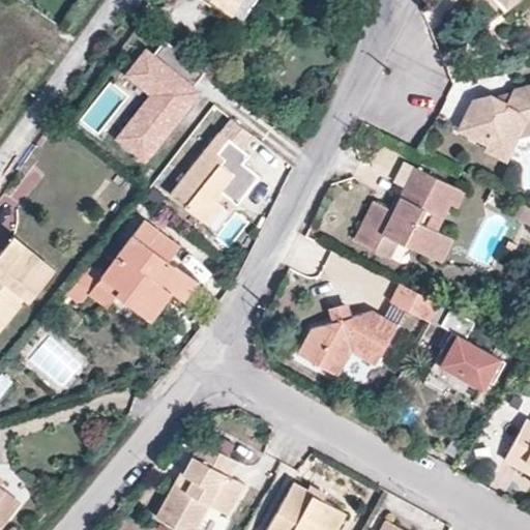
[(211,0),(232,13),(233,11),(241,0),(211,0)]
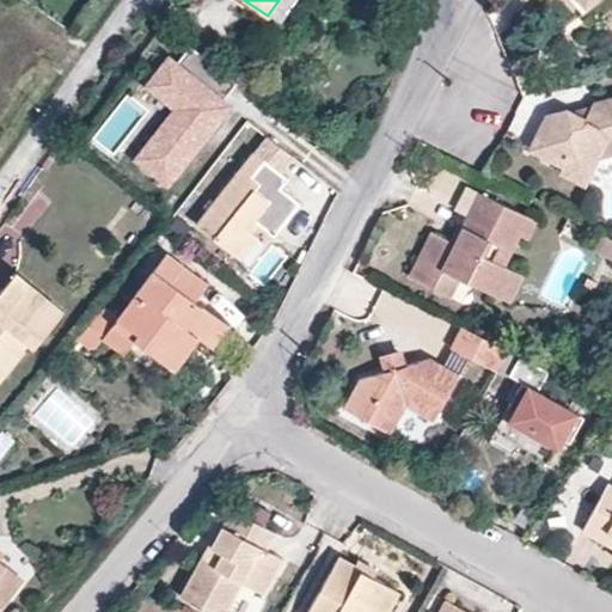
[(281,22),(295,0),(279,0),(269,13),(281,22)]
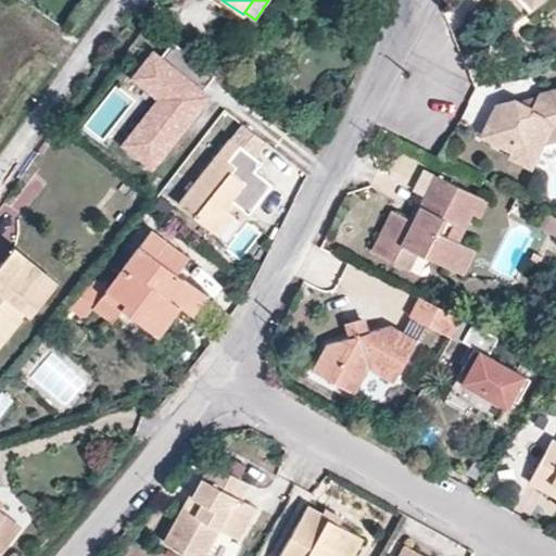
[(203,90),(216,74),(173,41),(161,58),(153,52),(134,78),(159,98),(163,101),(155,111),(148,113),(123,144),(153,167),(210,96),(203,90)]
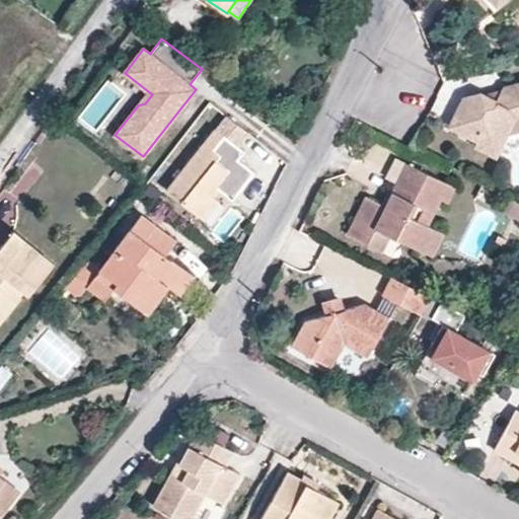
[(518,82),(505,87),(504,88),(497,101),(483,94),(480,93),(463,97),(449,127),(478,141),(487,126),(507,136),(518,133),(518,82)]
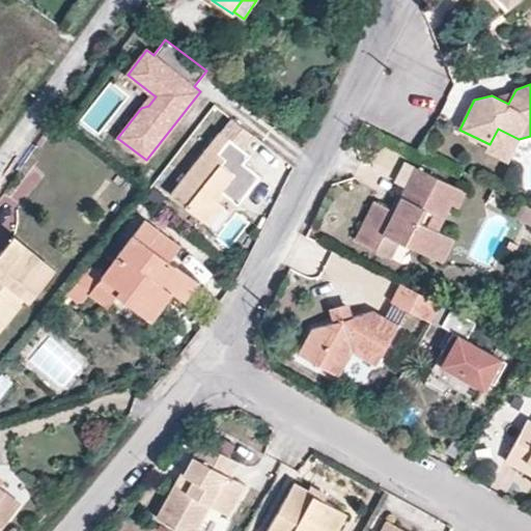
[(508,104),(515,90),(494,96),(508,104)]
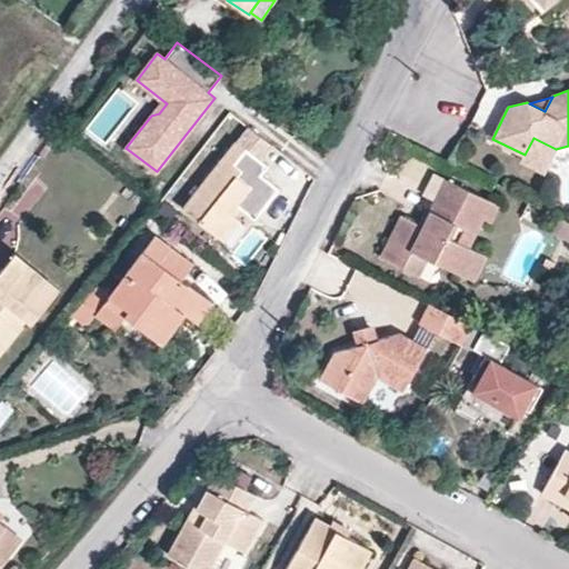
[(159,113),(167,103),(162,100),(151,116),(159,113)]
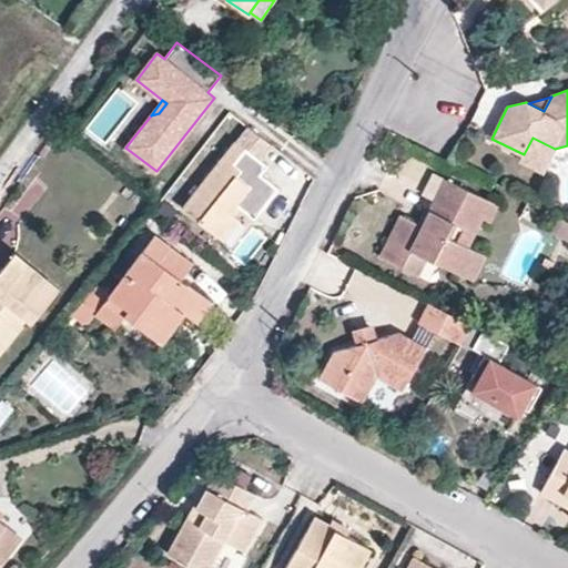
[(279,188),(261,174),(267,165),(261,160),(272,145),(247,127),(183,208),(223,239),(239,219),(235,216),(242,209),(255,219),(279,188)]
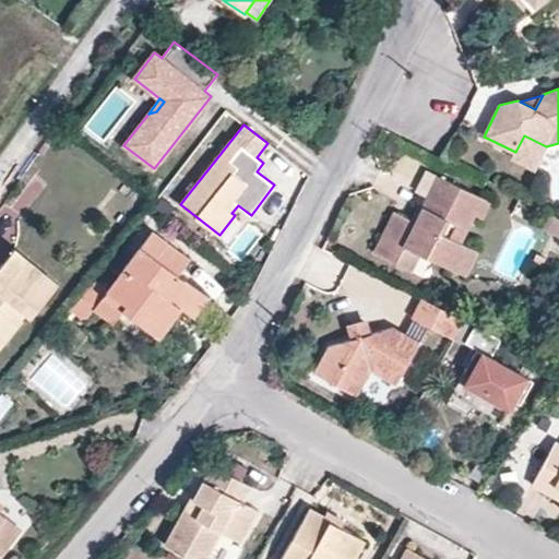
[(535,168),(546,146),(524,135),(515,152),(513,157),(535,168)]
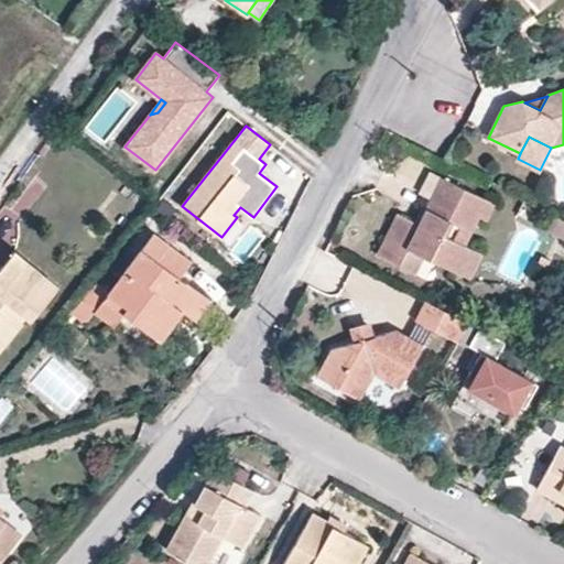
[(478,217),(476,216),(485,198),(441,176),(425,208),(427,209),(420,225),(414,221),(398,214),(377,255),(399,266),(399,267),(413,274),(421,261),(433,268),(436,261),(458,272),(470,248),(465,245),(478,217)]
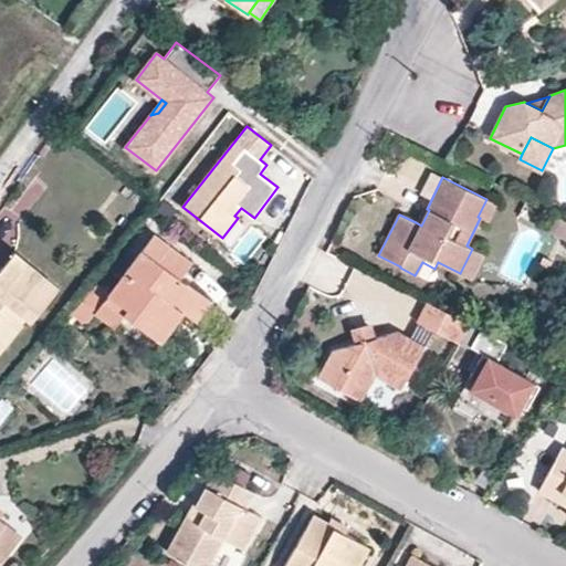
[(489,222),(498,205),(486,199),(478,217),(480,218),(489,222)]
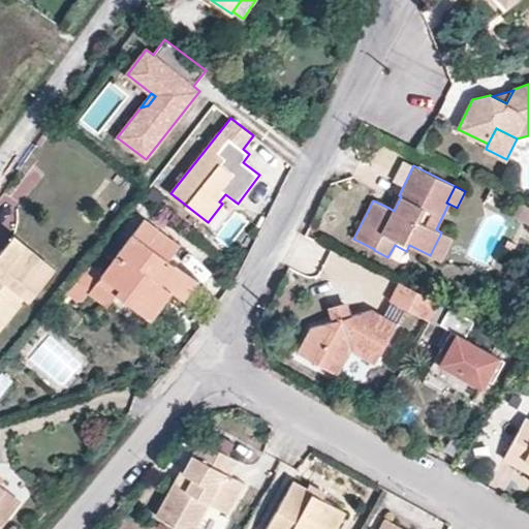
[(394,211),(401,196),(399,195),(396,193),(389,208),(394,211)]
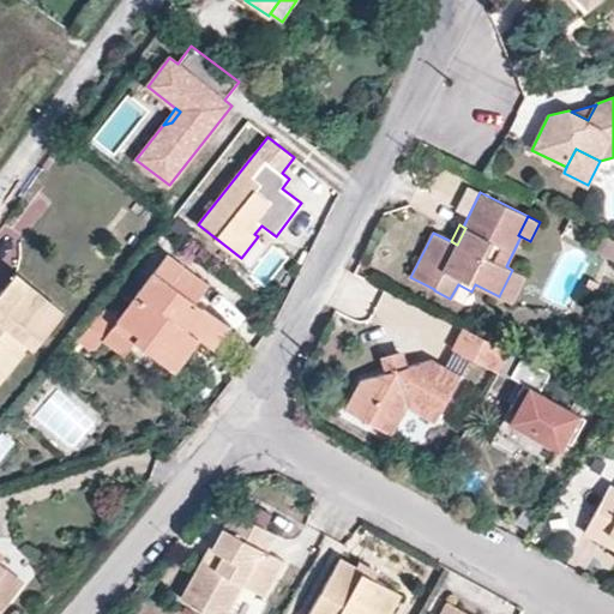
[(613,260),(613,239),(602,233),(594,251),(613,260)]
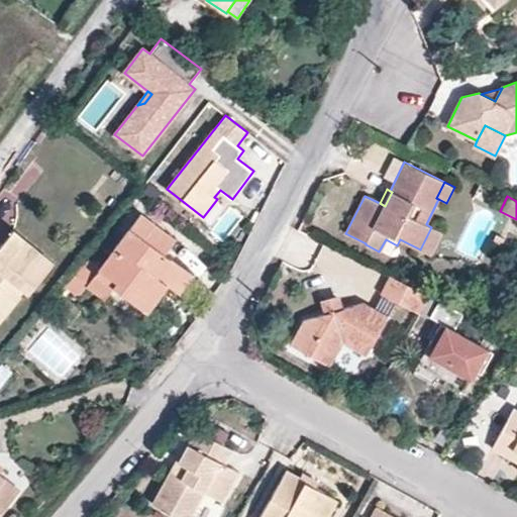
[(194,275),(165,252),(175,239),(139,214),(100,268),(117,280),(113,285),(114,286),(147,310),(167,284),(180,294),(194,275)]
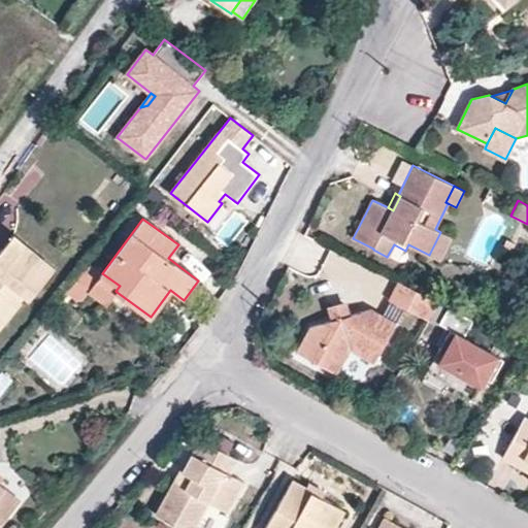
[(439,261),(452,237),(440,232),(429,255),(439,261)]
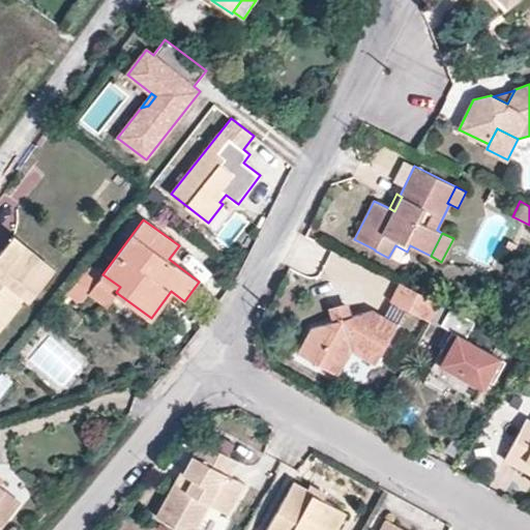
[(30,299),(55,269),(13,236),(0,253),(0,306),(16,288),(25,295),(30,299)]
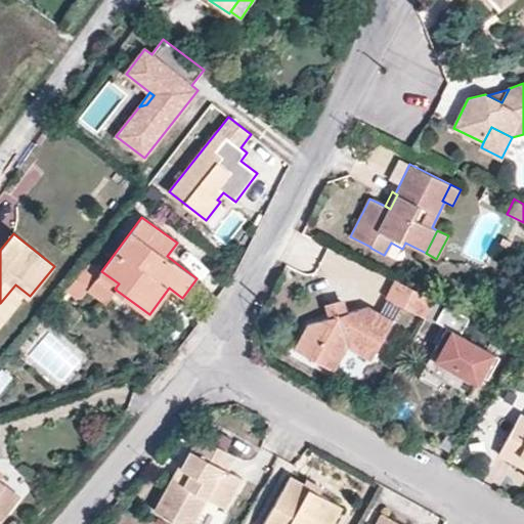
[(88,289),(101,271),(88,261),(67,289),(80,299),(88,289)]
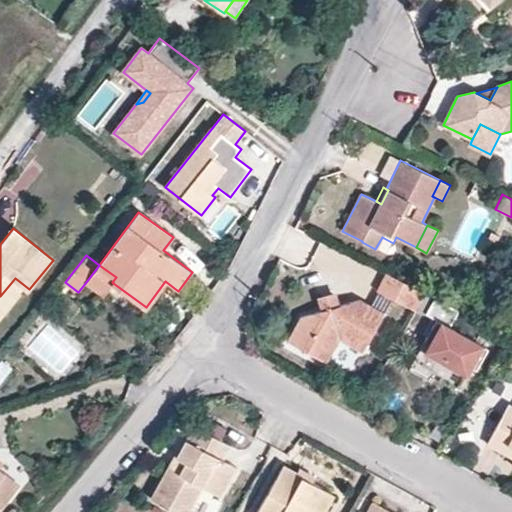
[(116,277),(99,265),(86,282),(104,295),(113,283),(112,282),(116,277)]
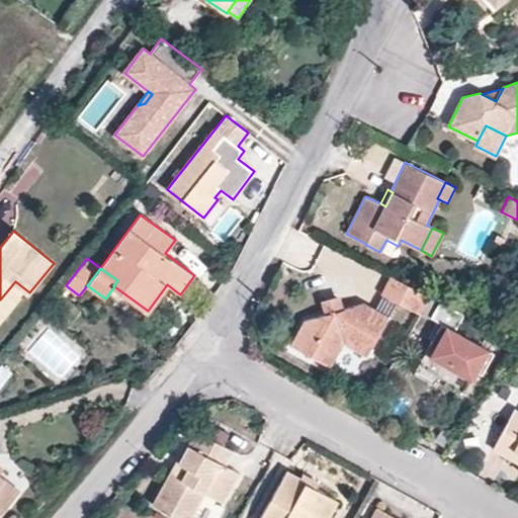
[(415,311),(423,293),(392,277),(382,294),(415,311)]
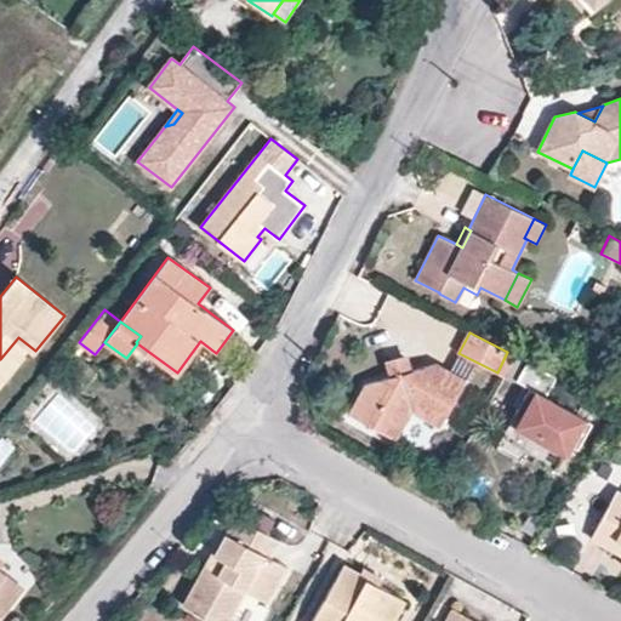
[(0,380),(29,346),(18,337),(0,359),(0,380)]
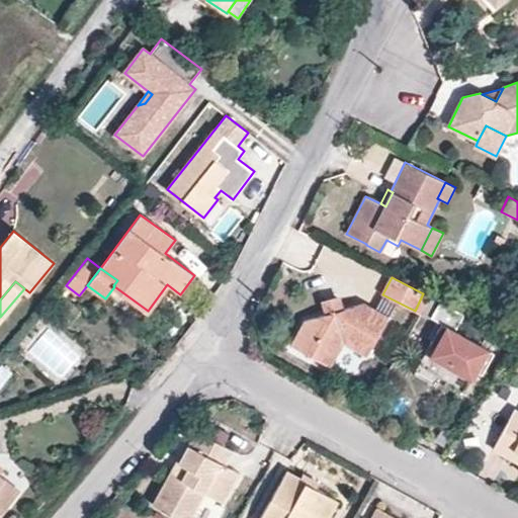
[(421,314),(431,297),(423,293),(415,311),(421,314)]
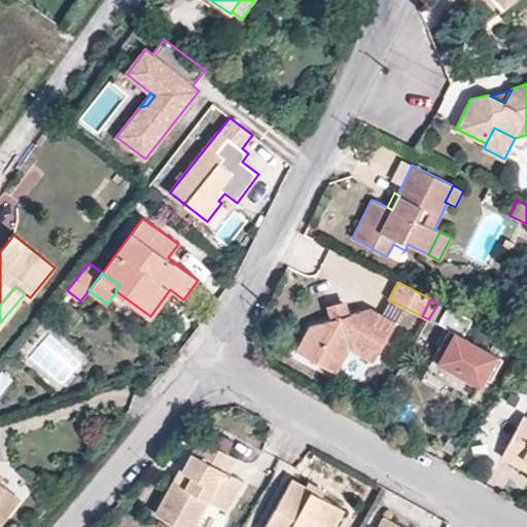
[(375,361),(396,323),(371,309),(349,315),(347,305),(329,310),(332,320),(311,326),(296,351),(336,373),(350,348),(375,361)]
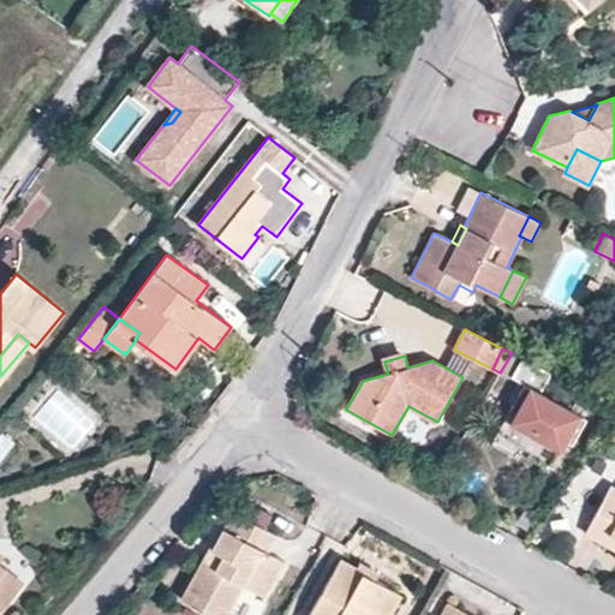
[(587,419),(539,393),(550,374),(521,358),(512,377),(525,383),(491,442),(518,458),(521,453),(549,469),(565,441),(573,445),(587,419)]
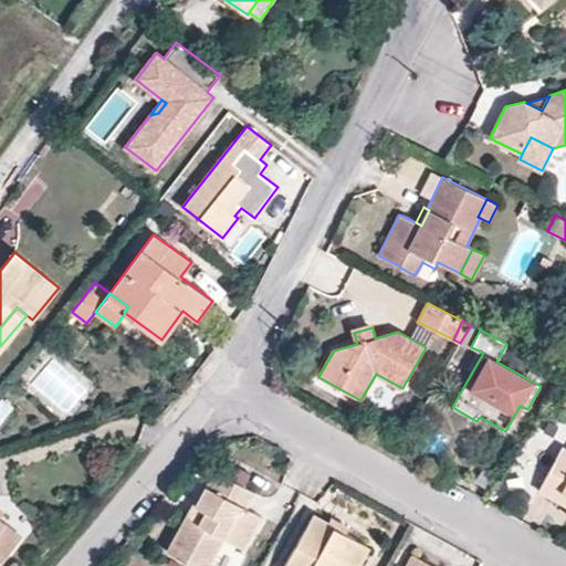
[(565,446),(559,442),(536,488),(553,498),(565,492),(565,446)]
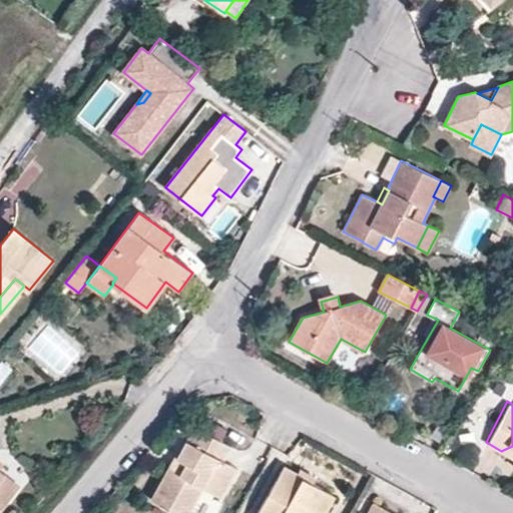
[(219,439),(226,427),(213,420),(207,432),(219,439)]
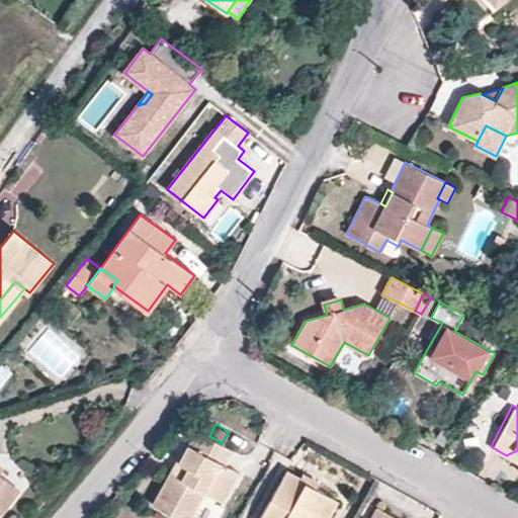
[(222,499),(238,470),(224,462),(232,448),(222,443),(209,436),(195,428),(179,458),(178,459),(187,464),(182,475),(170,467),(152,502),(181,517),(187,517),(203,489),(222,499)]
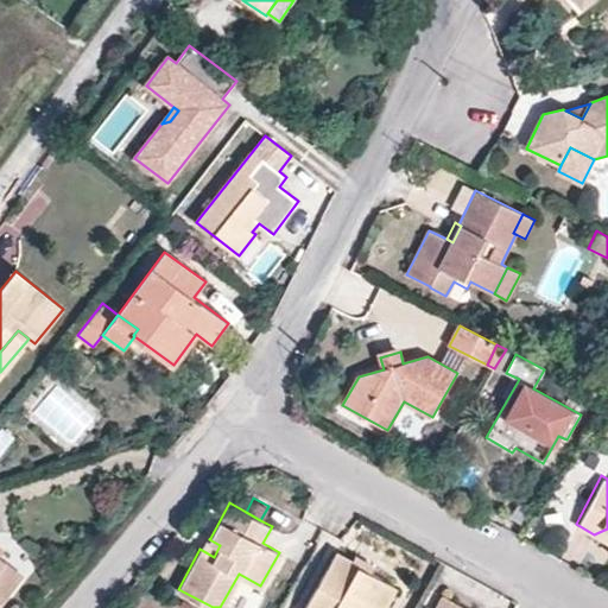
[(607,542),(607,529),(594,534),(607,542)]
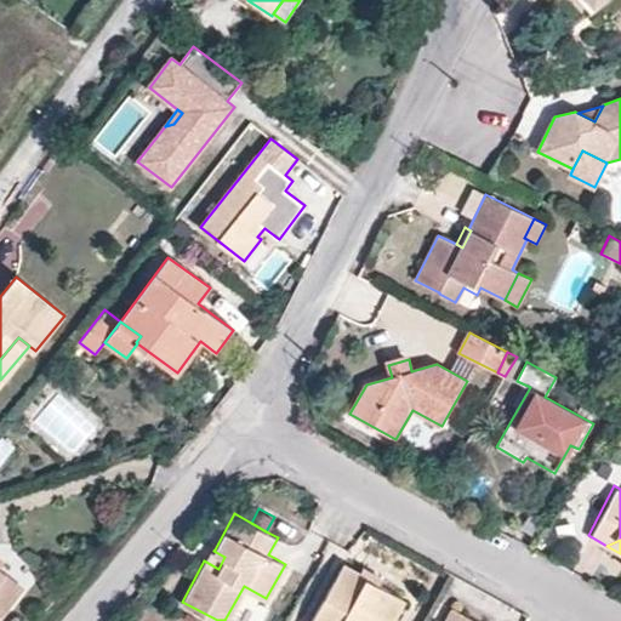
[(218,569),(224,557),(214,551),(215,550),(211,548),(204,560),(218,569)]
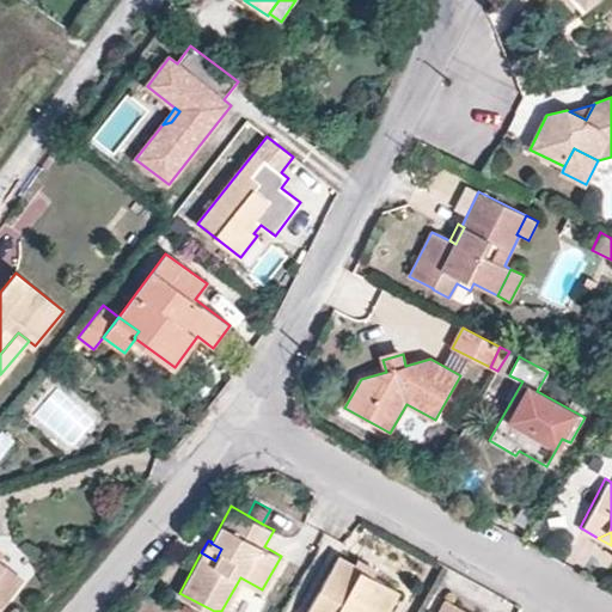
[(383,611),(397,588),(372,574),(353,563),(336,554),(304,611),(383,611)]
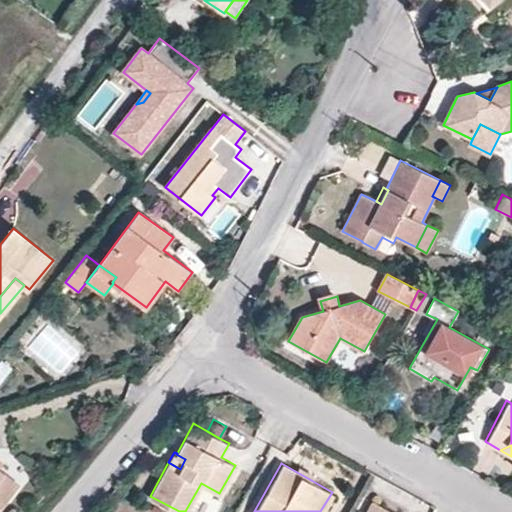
[(313,476),(297,467),(295,471),(311,480),(313,476)]
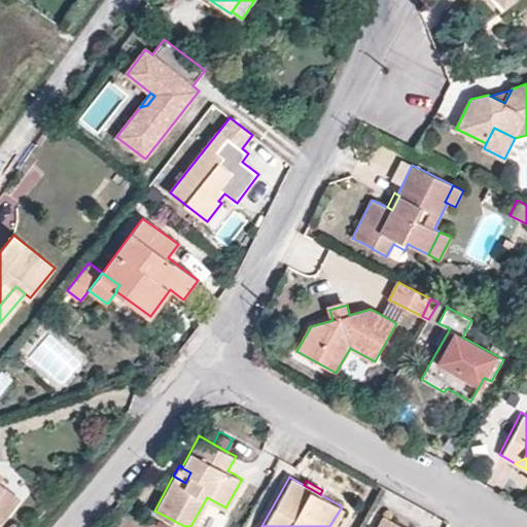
[(0,521),(20,497),(0,482),(0,521)]
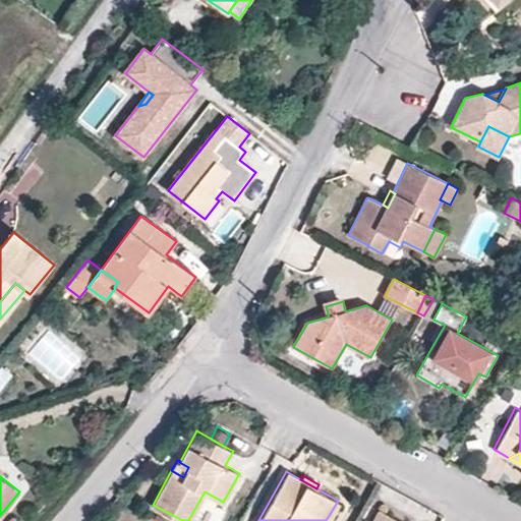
[(402,520),(380,509),(372,520),(402,520)]
